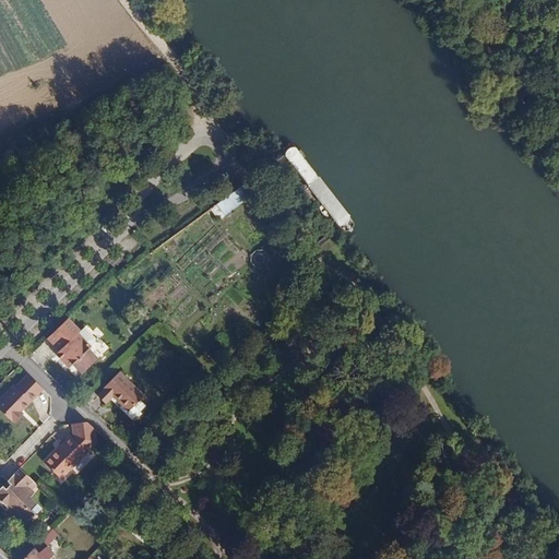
[(252,193),(245,182),(213,205),(221,216),(252,193)]
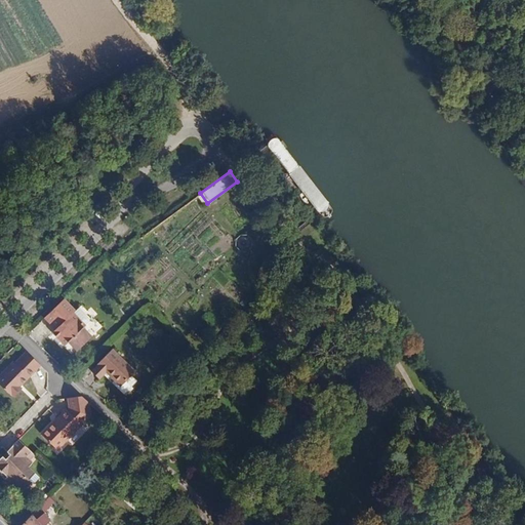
[(72,311),(62,299),(44,316),(42,318),(52,329),(50,333),(57,340),(59,340),(64,345),(67,344),(75,352),(89,336),(80,327),(89,318),(89,315),(79,305),(72,311)]
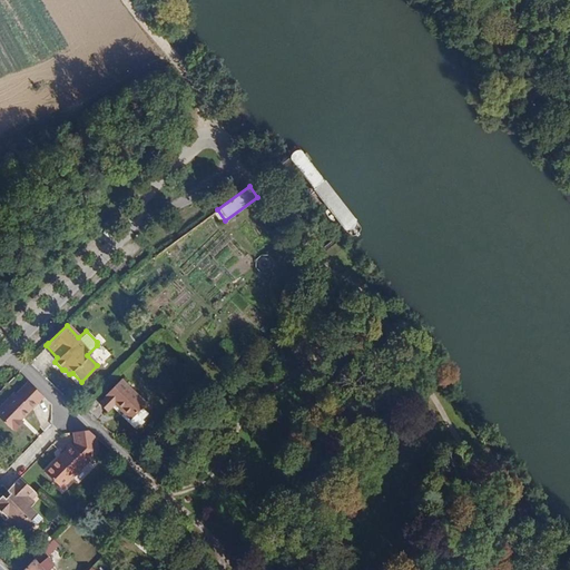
[(146,403),(120,379),(106,393),(106,395),(99,403),(107,411),(114,403),(130,419),(146,403)]
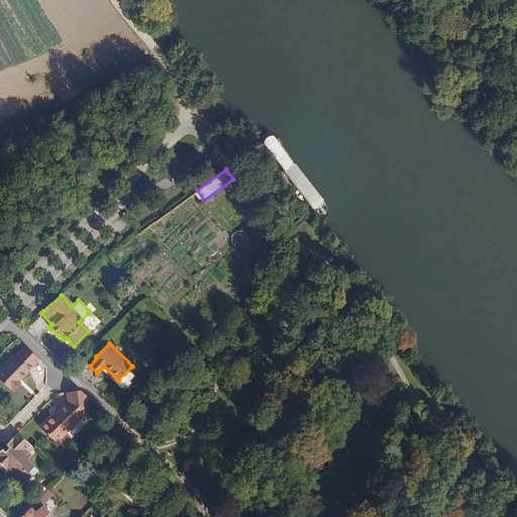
[(18,379),(39,358),(26,345),(15,356),(13,354),(0,368),(0,378),(10,388),(11,387),(13,389),(20,382),(18,379)]
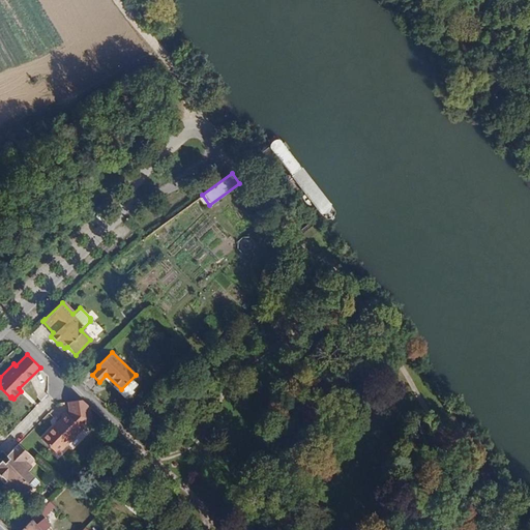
[(92,422),(89,407),(82,400),(68,401),(70,413),(56,429),(53,428),(41,439),(59,457),(92,422)]
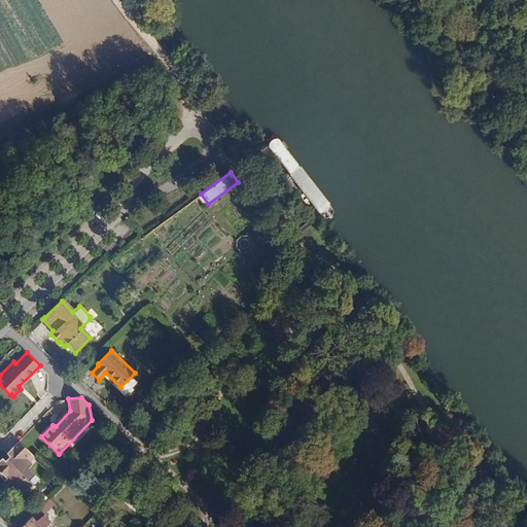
[(19,440),(7,452),(11,455),(6,459),(3,455),(0,458),(0,473),(5,479),(7,479),(18,488),(28,488),(32,483),(30,480),(35,475),(31,469),(29,468),(33,464),(26,457),(31,452),(19,440)]
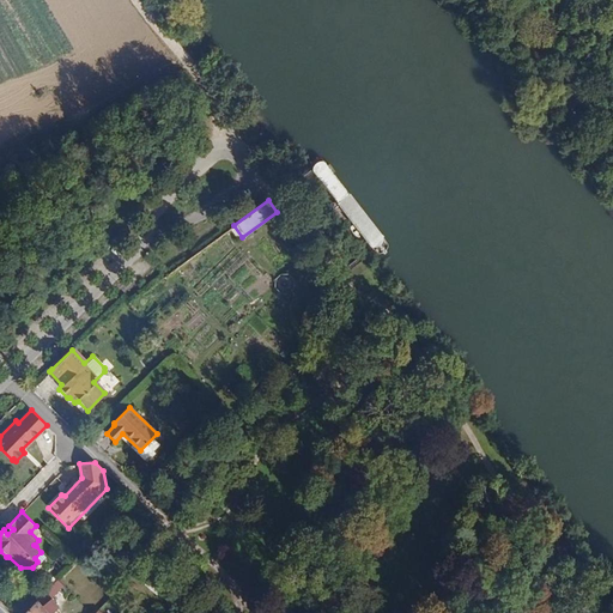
[(35,558),(37,562),(40,564),(47,557),(41,552),(35,558)]
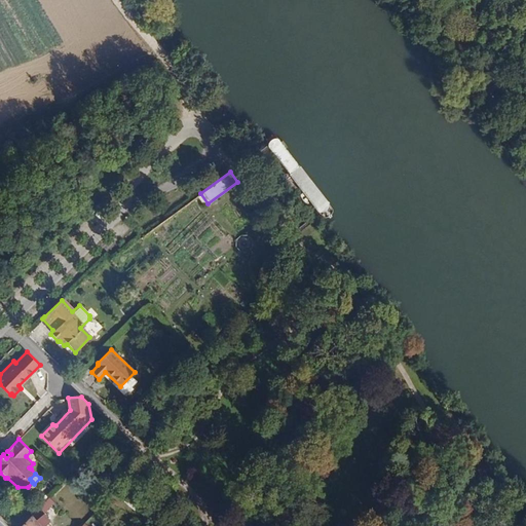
[(51,497),(42,505),(47,512),(57,503),(51,497)]
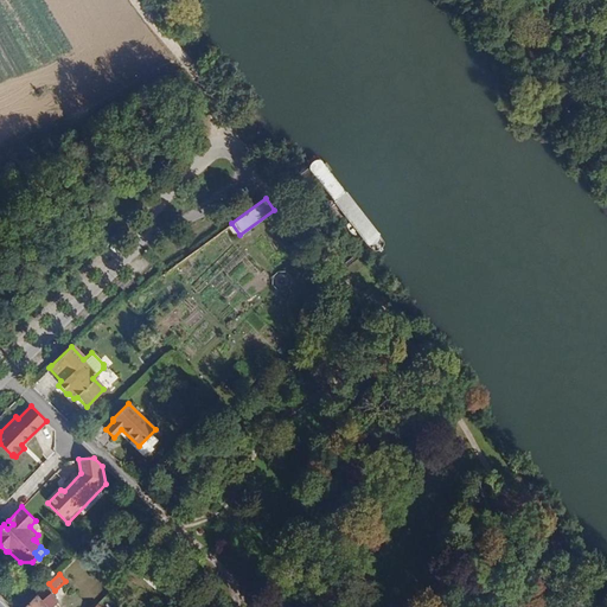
[(46,585),(24,606),(52,606),(58,600),(46,585)]
